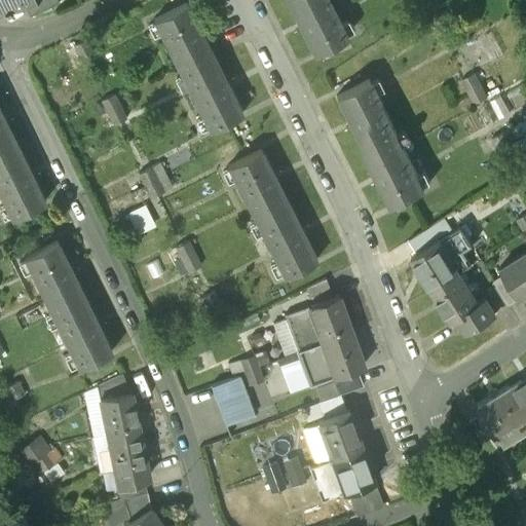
[(0,0),(0,14),(25,3),(31,0),(0,0)]
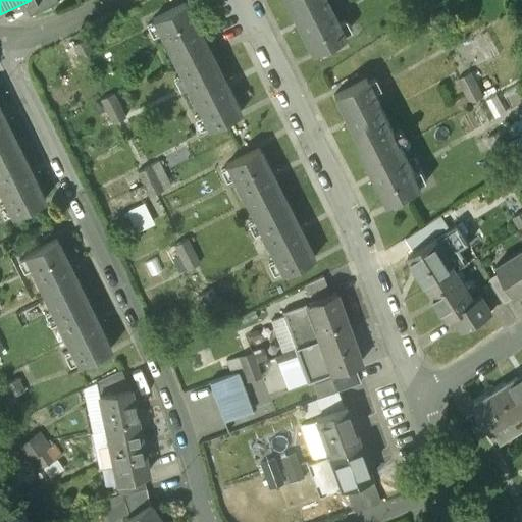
[(31,0),(24,3),(31,15),(55,4),(59,2),(57,0),(31,0)]
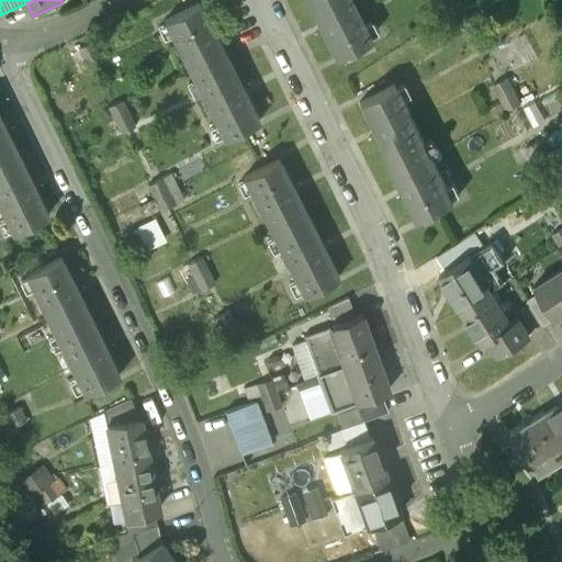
[(369,40),(348,0),(306,0),(336,56),(369,40)]
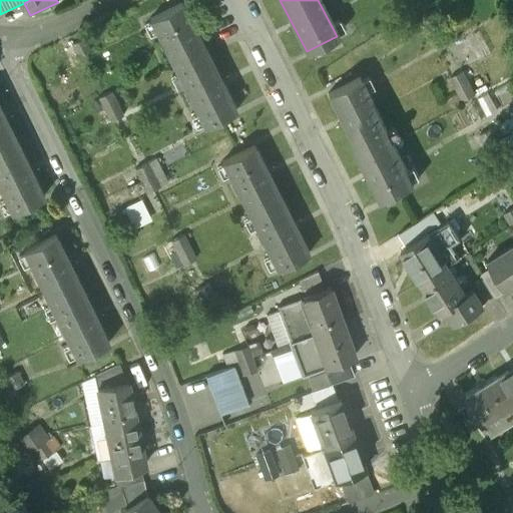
[(234,110),(179,5),(149,20),(204,126),(234,110)]
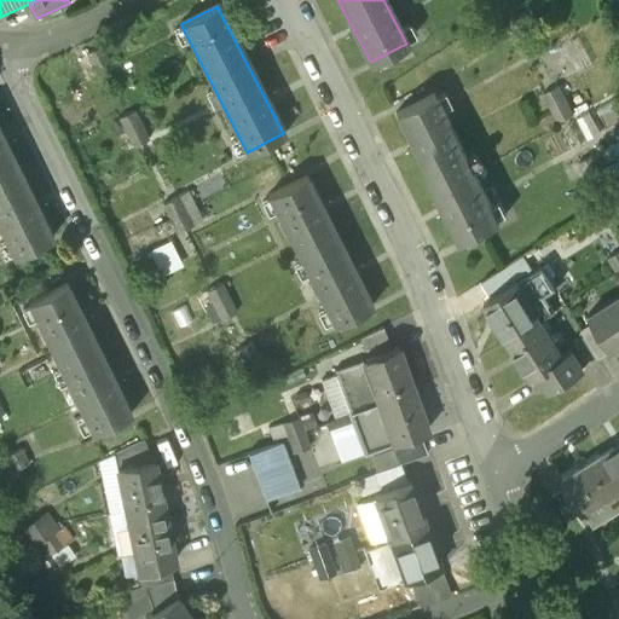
[(99,46),(85,53),(92,68),(106,61),(99,46)]
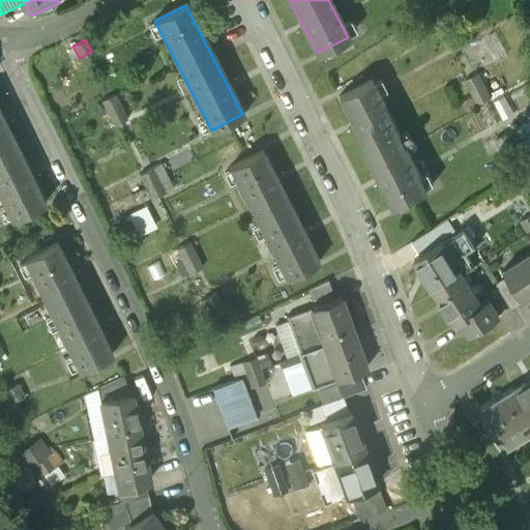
[(490,99),(477,76),(466,82),(478,106),(490,99)]
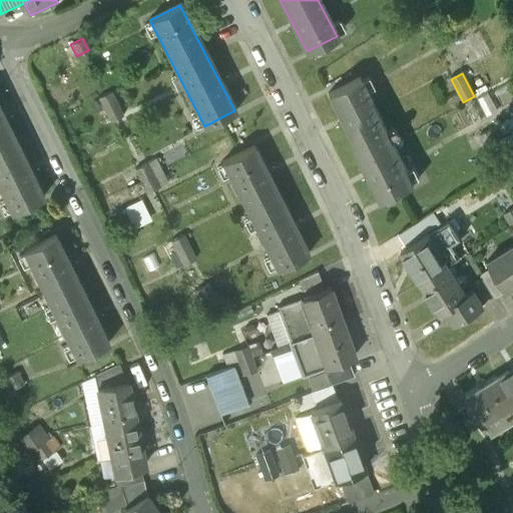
[(359,78),(329,94),(383,200),(413,185),(359,78)]
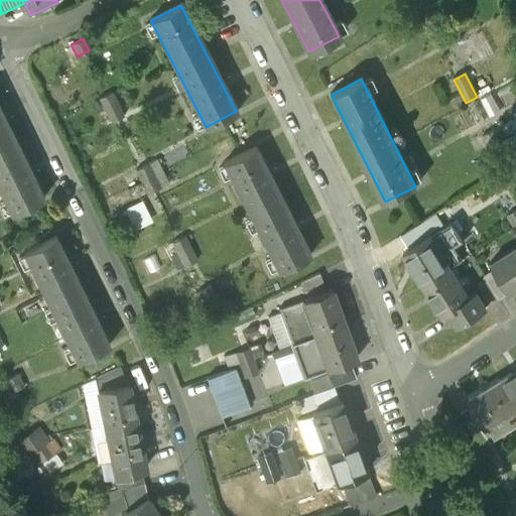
[(123,116),(110,93),(99,99),(111,122),(123,116)]
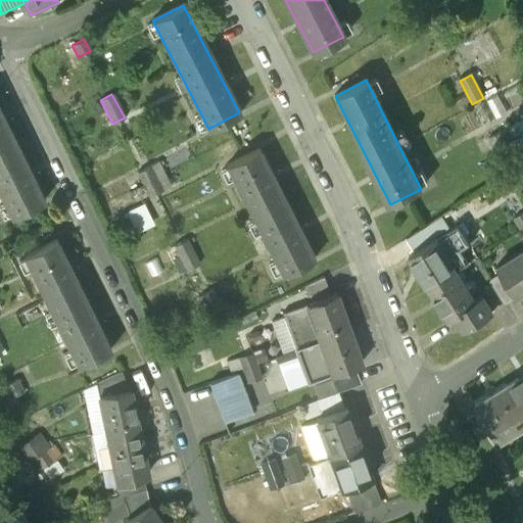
[(43,200),(0,112),(0,191),(12,216),(43,200)]
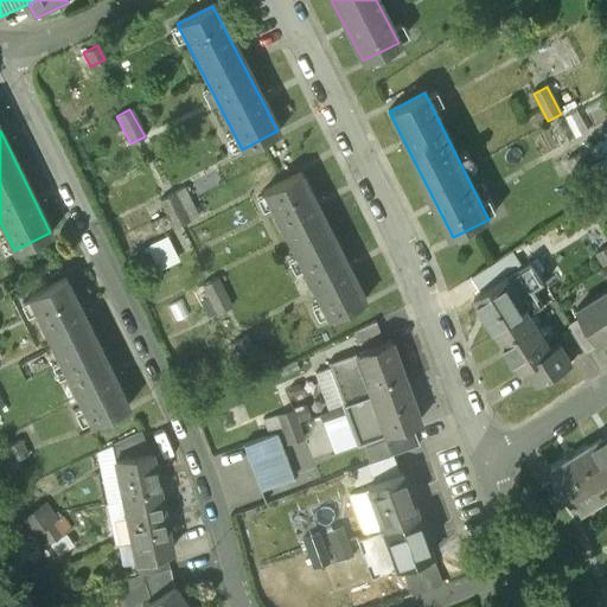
[(581,154),(568,161),(575,174),(588,167),(581,154)]
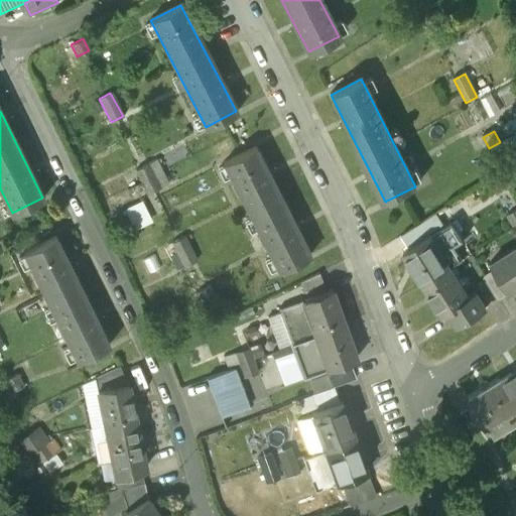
[(309,255),(254,147),(224,163),(279,270),(309,255)]
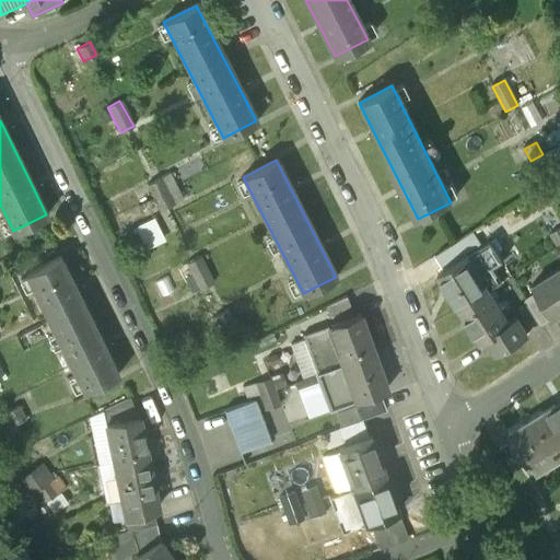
[(173,203),(160,178),(147,185),(160,210),(173,203)]
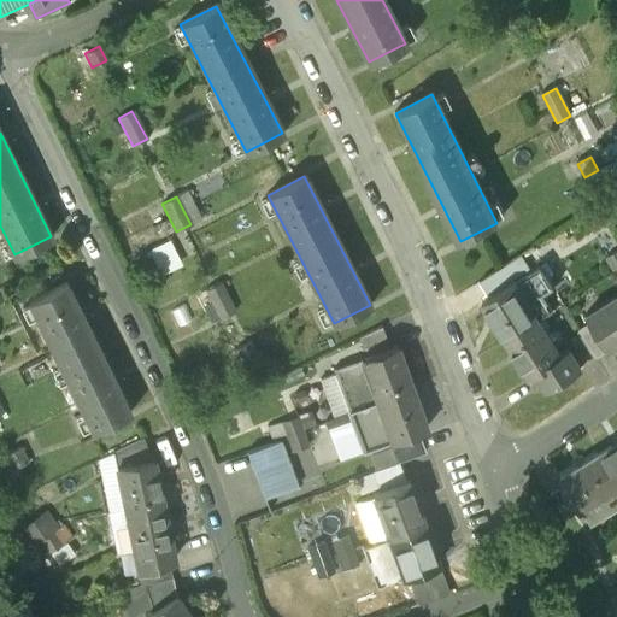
[(616,252),(606,259),(615,272),(616,270),(616,252)]
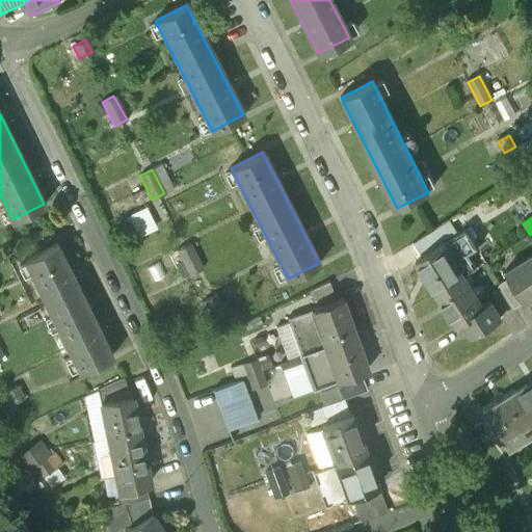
[(449,220),(415,242),(422,253),(456,232),(449,220)]
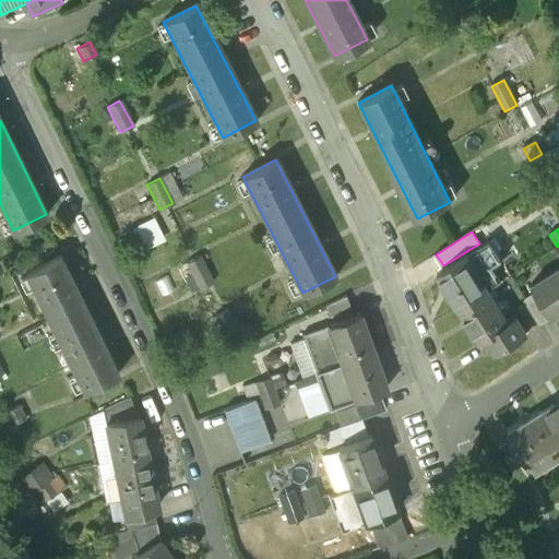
[(213,282),(200,256),(187,262),(200,288),(213,282)]
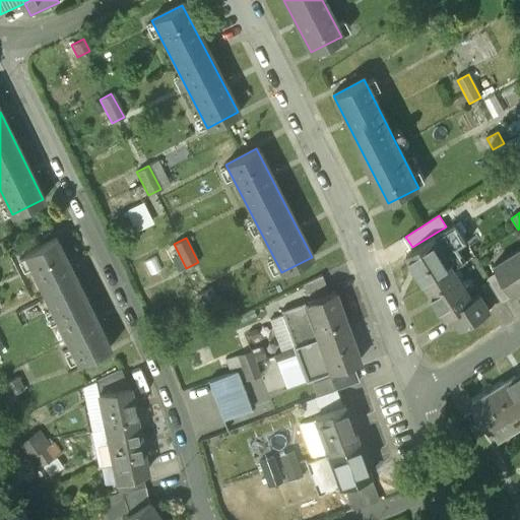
[(454,269),(435,238),(408,254),(428,285),(454,269)]
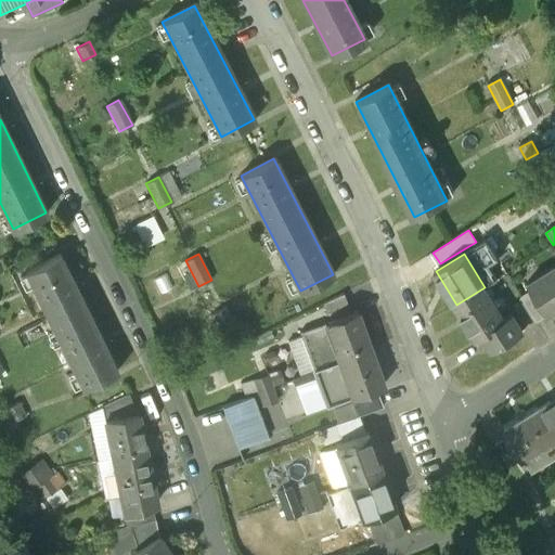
[(60,255),(26,271),(84,387),(116,370),(60,255)]
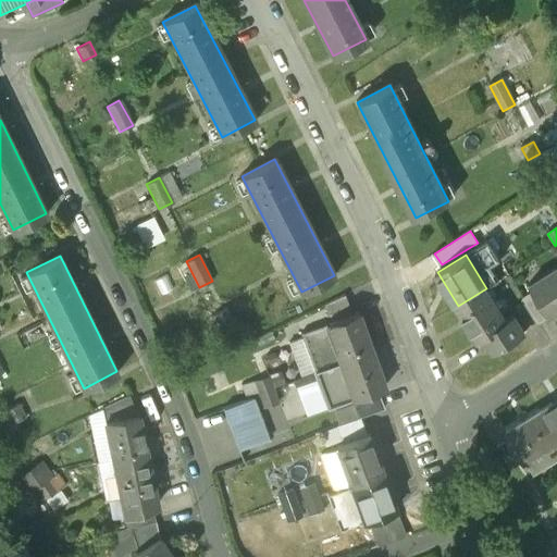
[(556,265),(530,283),(533,289),(549,316),(556,311),(556,265)]
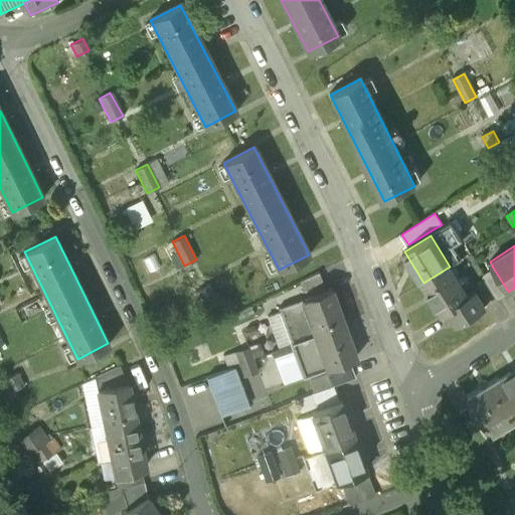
[(469,297),(450,267),(423,283),(443,314),(450,310),(458,323),(485,306),(477,292),(469,297)]
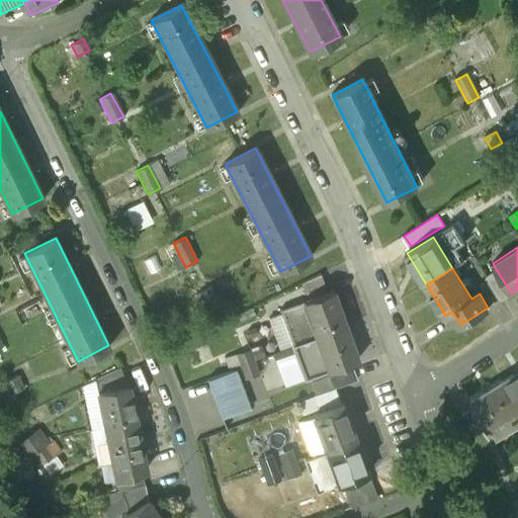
[(496,269),(486,275),(500,299),(511,293),(496,269)]
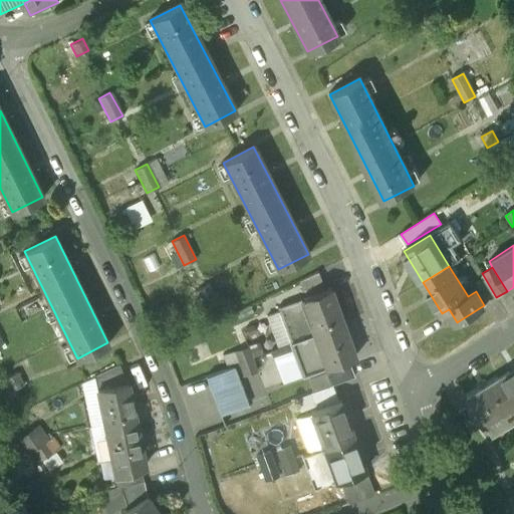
[(317,273),(300,281),(303,291),(322,284),(317,273)]
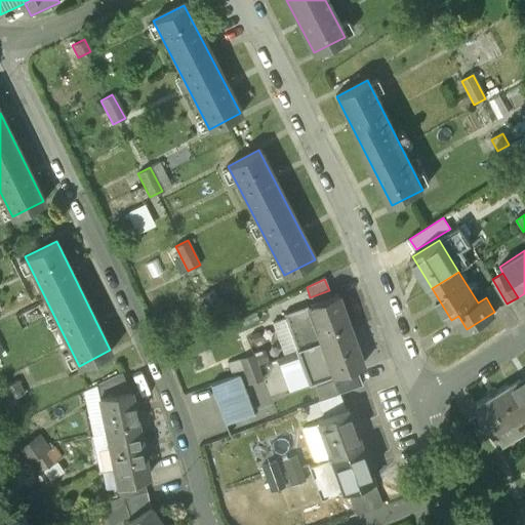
[(213,290),(201,296),(207,309),(219,303),(213,290)]
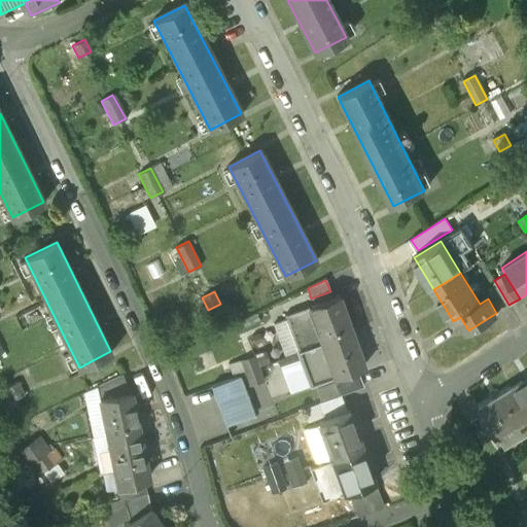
[(338,296),(284,316),(297,350),(350,330),(338,296)]
